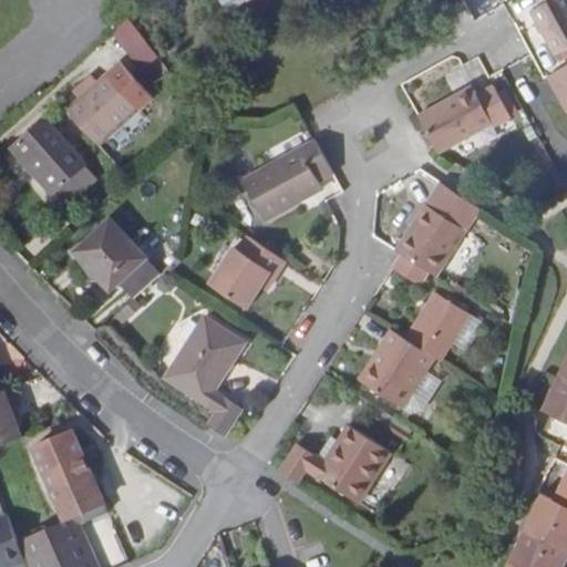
[(566,0),(537,0),(528,7),(554,51),(566,42),(566,0)]
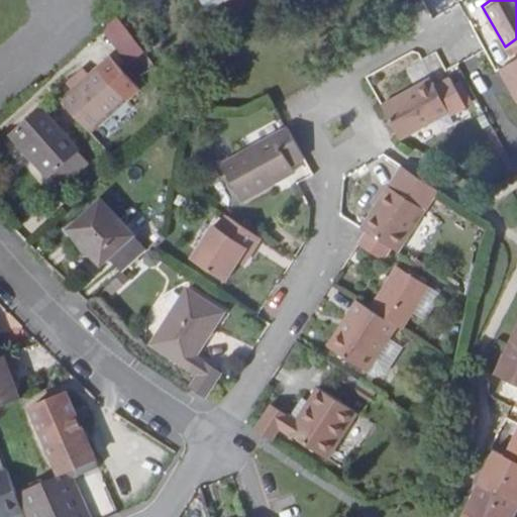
[(516,59),(496,71),(505,87),(511,83),(516,94),(516,59)]
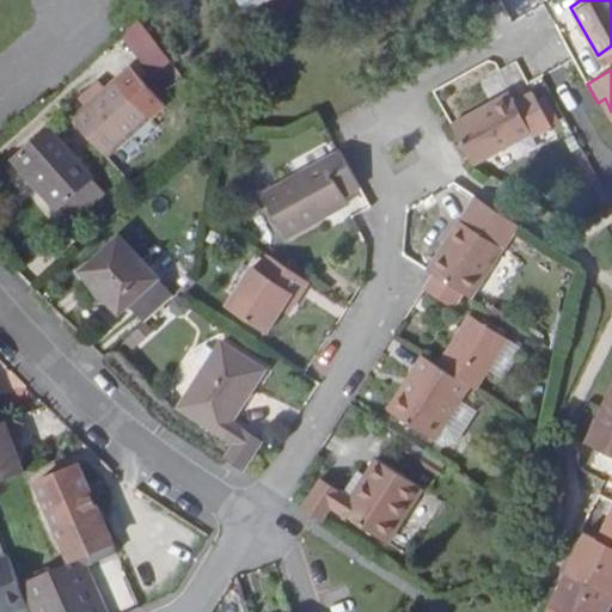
[(95,104),(74,122),(108,159),(152,120),(118,81),(108,92),(102,85),(87,97),(95,104)]
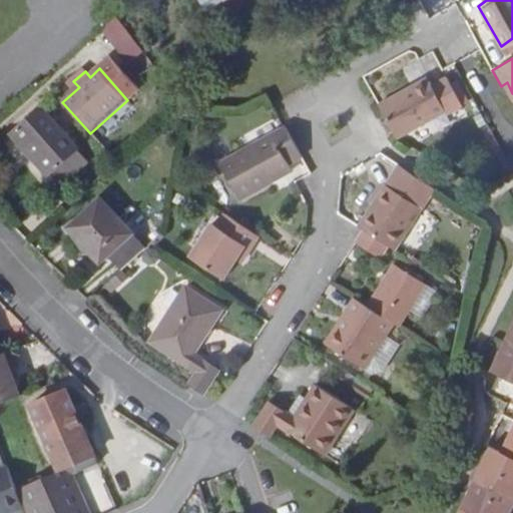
[(427,77),(397,93),(400,99),(429,83),(427,77)]
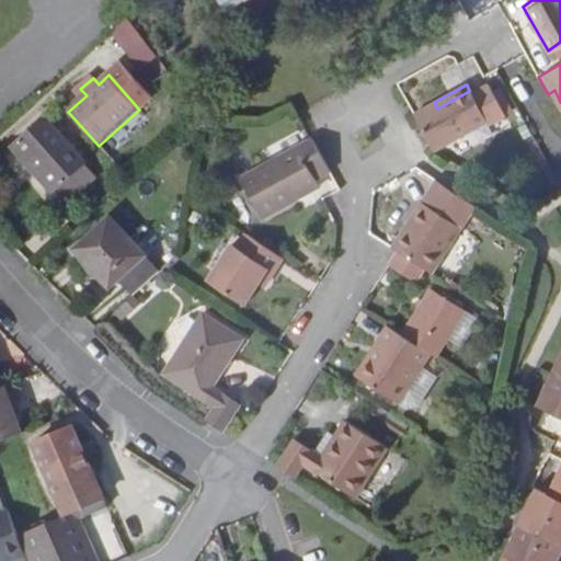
[(434,102),(413,113),(433,149),(487,121),(490,125),(505,117),(489,87),(471,94),(469,91),(437,109),(434,102)]
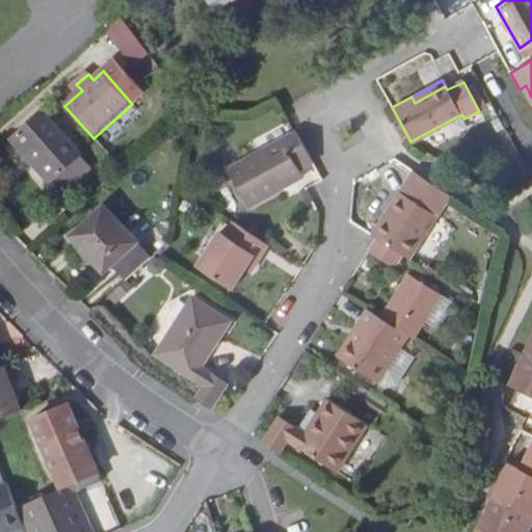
[(531,97),(526,85),(520,89),(530,109),(531,107),(531,97)]
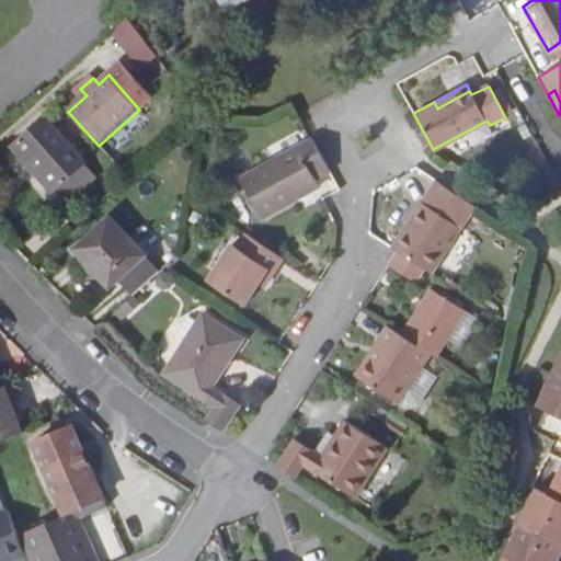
[(83,161),(49,123),(18,150),(54,193),(55,190),(67,204),(91,181),(78,165),(83,161)]
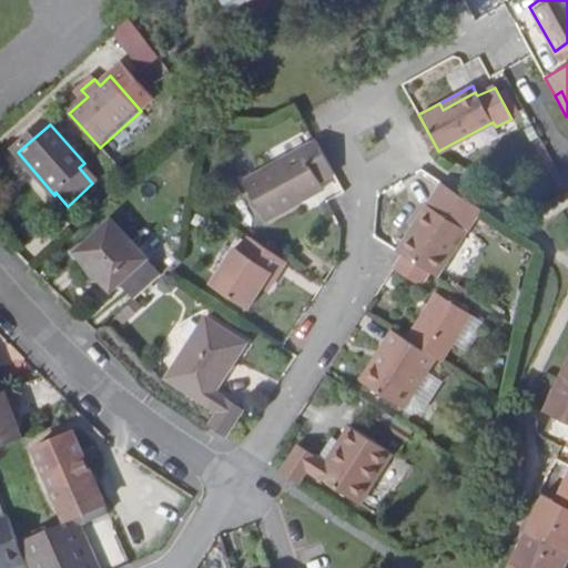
[(318,182),(334,174),(315,140),(249,176),(272,220),(300,205),(296,200),(322,186),(318,182)]
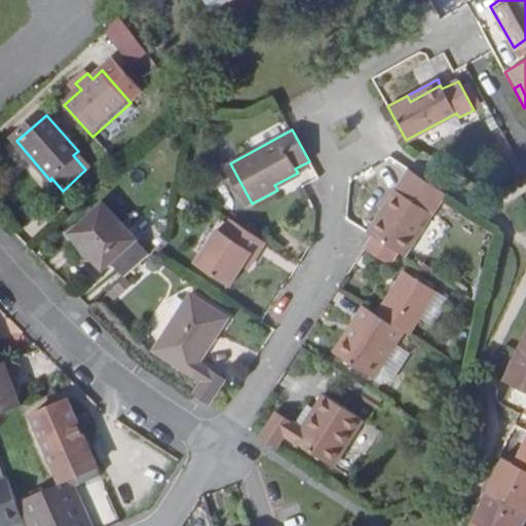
[(301,178),(298,173),(274,185),(277,190),(301,178)]
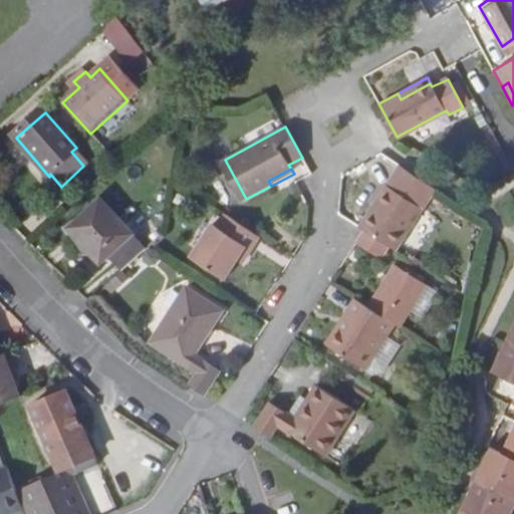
[(395,250),(423,207),(387,185),(359,227),(363,230),(391,247),(395,250)]
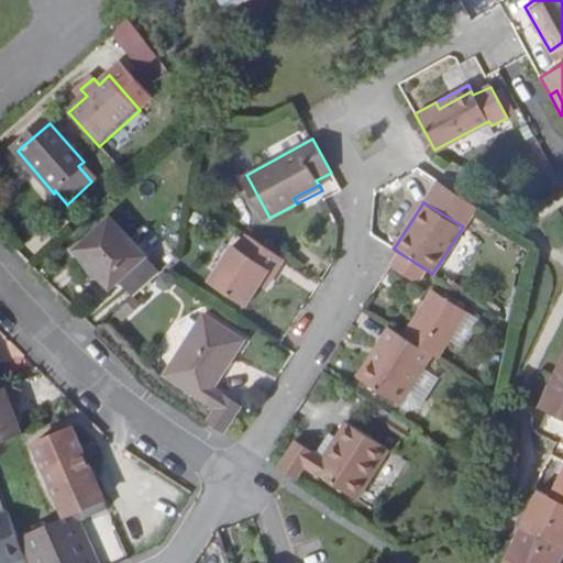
[(134,297),(159,274),(109,219),(74,250),(109,289),(119,279),(134,297)]
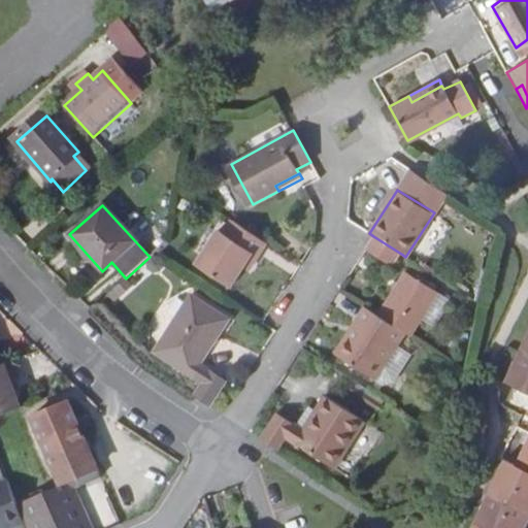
[(260,256),(267,244),(231,222),(224,233),(219,229),(196,265),(231,286),(245,263),(254,252),(260,256)]
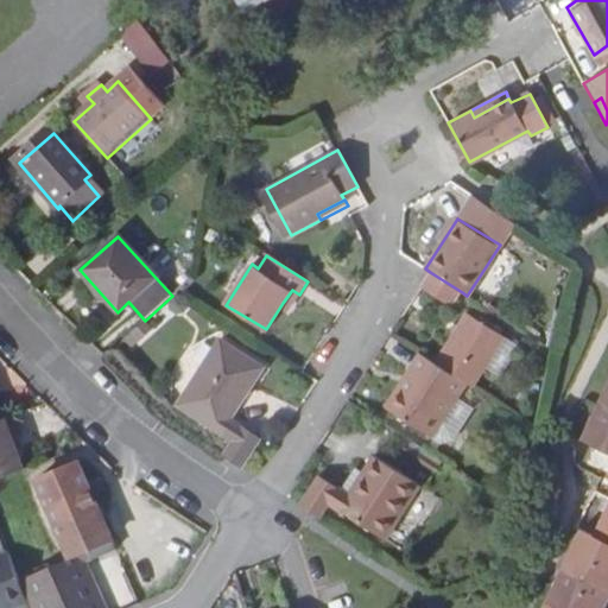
[(462,292),(430,272),(422,286),(454,306),(462,292)]
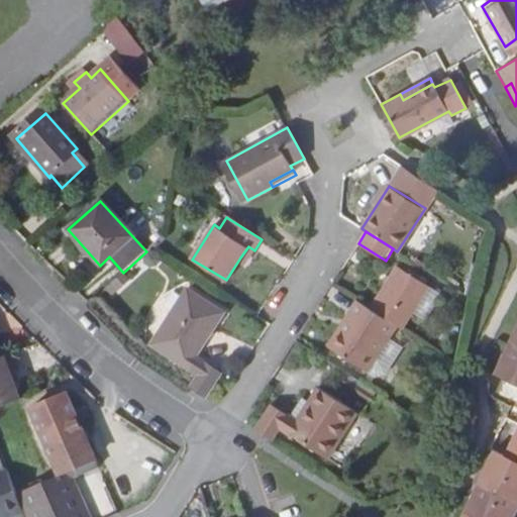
[(246,263),(254,250),(248,246),(240,257),(246,263)]
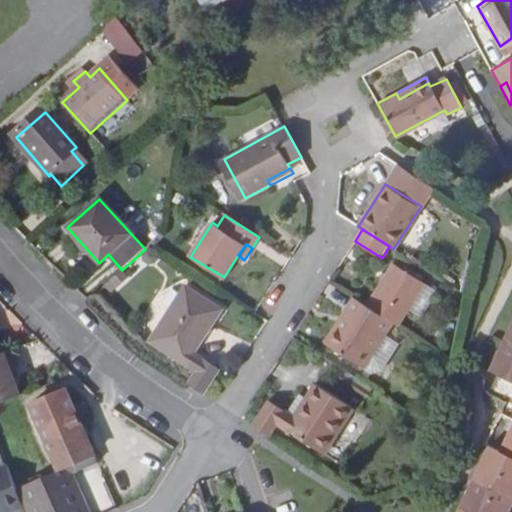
[(392,323),(399,328),(426,284),(394,264),(367,306),(392,323)]
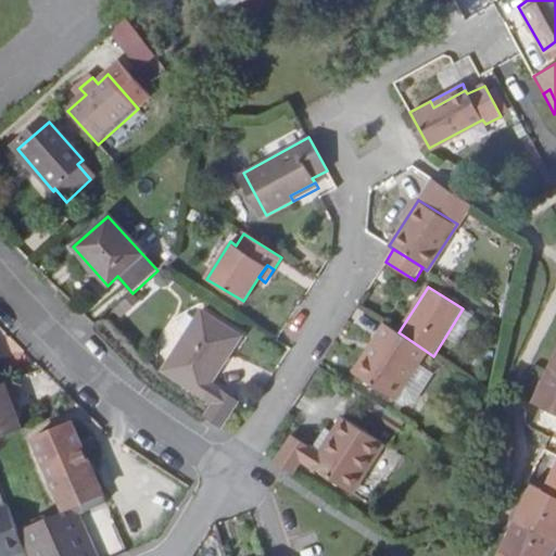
[(128,297),(116,307),(123,315),(136,304),(128,297)]
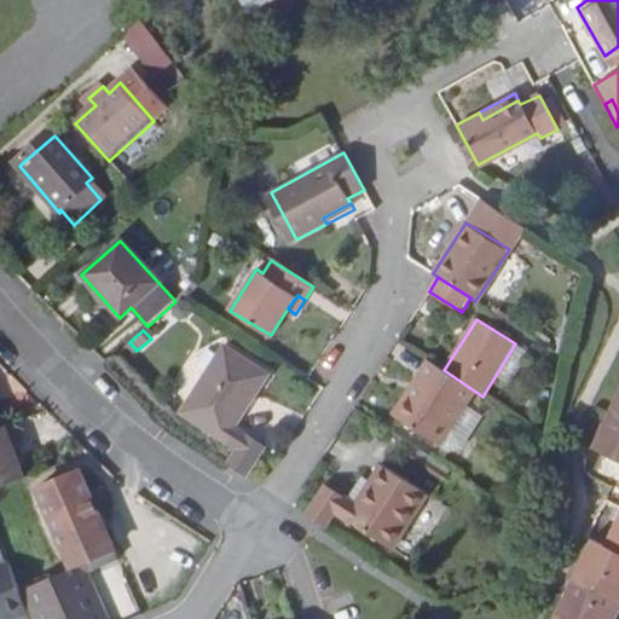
[(237,449),(226,464),(246,476),(264,446),(233,428),(267,372),(223,345),(179,412),(237,449)]
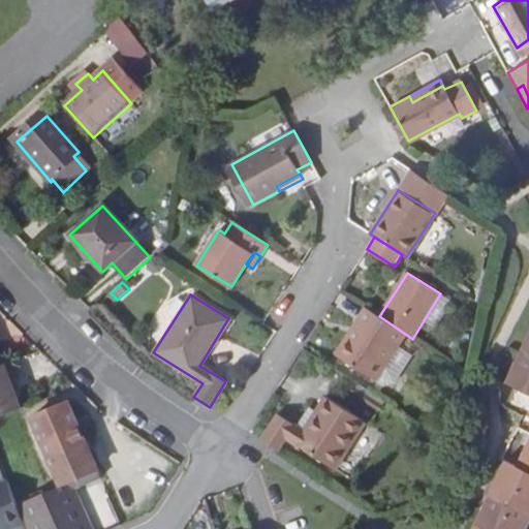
[(375,381),(405,334),(379,316),(365,307),(355,321),(361,324),(340,359),(375,381)]
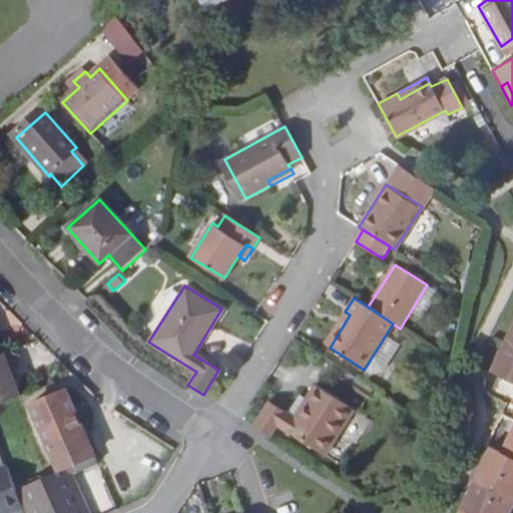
[(350,315),(345,312),(325,345),(330,348),(350,315)]
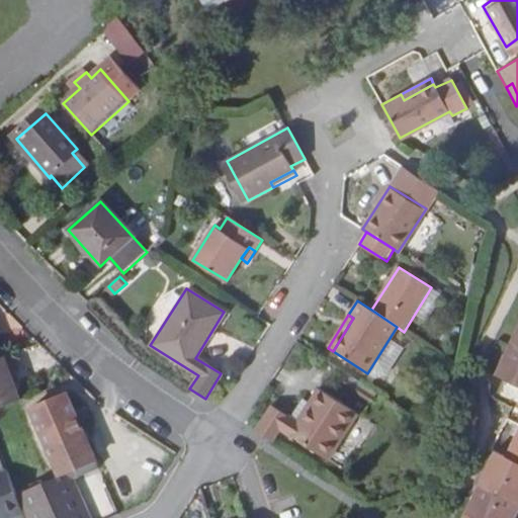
[(517,346),(511,343),(495,375),(517,386),(517,346)]
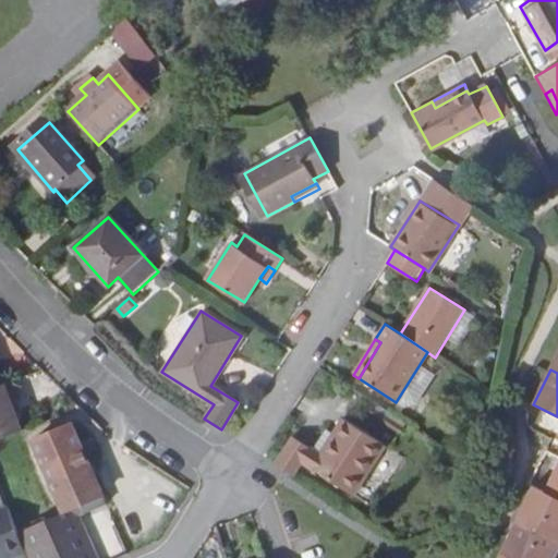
[(0,441),(27,432),(19,412),(15,403),(22,400),(25,399),(17,379),(0,386),(0,441)]
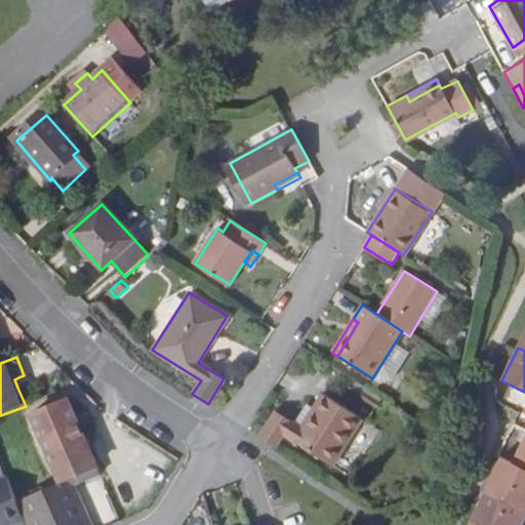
[(14,379),(17,388),(25,386),(21,376),(14,379)]
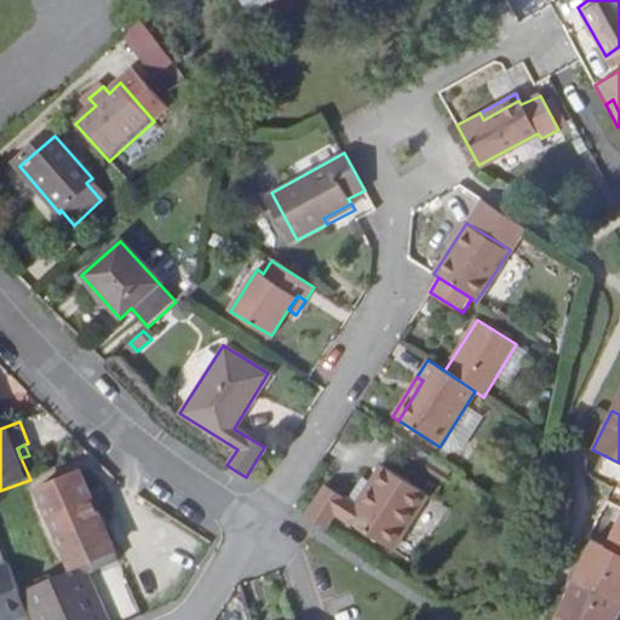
[(306,517),(323,528),(332,512),(390,551),(428,493),(426,492),(379,461),(367,480),(373,484),(355,512),(342,503),(344,498),(326,484),(306,517)]
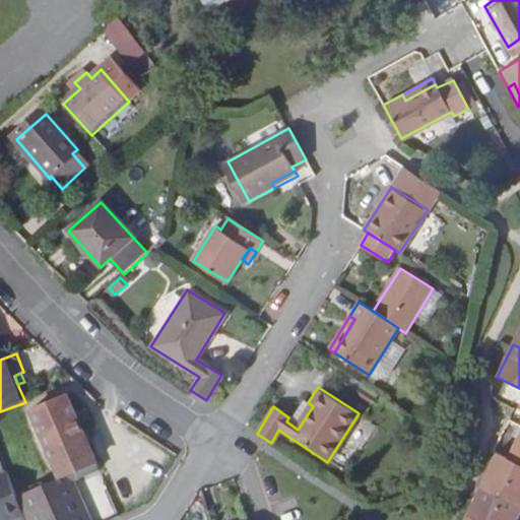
[(30,519),(89,519),(73,481),(101,469),(67,394),(30,410),(62,477),(20,495),(28,513),(30,519)]
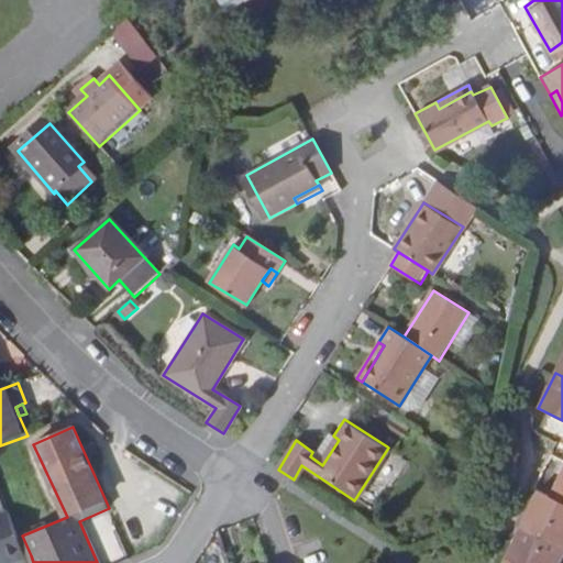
[(339,440),(333,435),(327,431),(312,452),(310,456),(322,465),(339,440)]
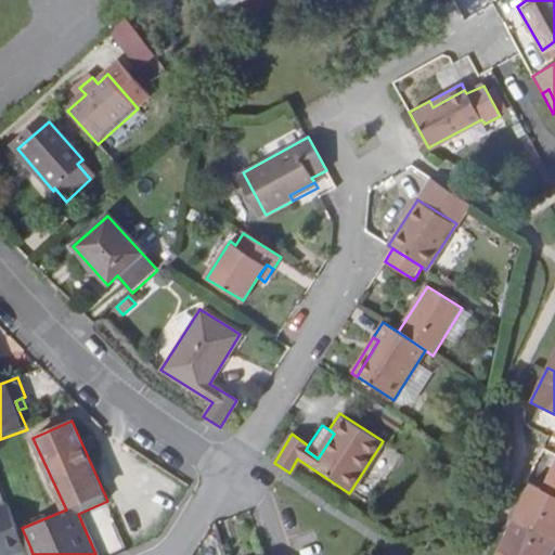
[(554,461),(541,489),(554,495),(554,461)]
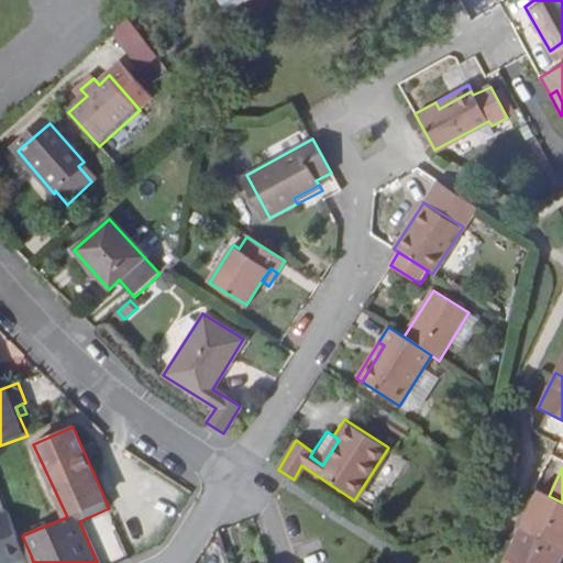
[(562,503),(549,496),(537,490),(521,523),(562,543),(562,503)]
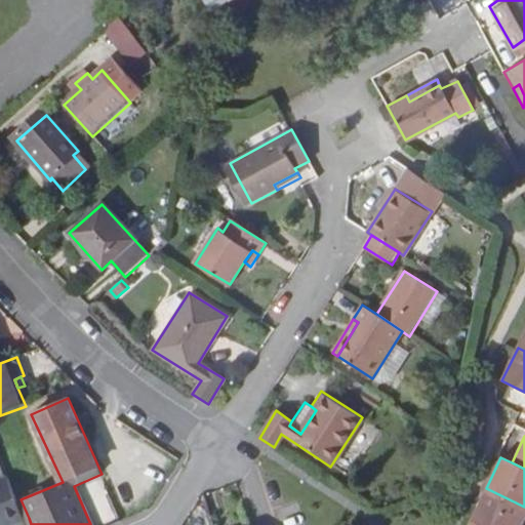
[(0,524),(10,524),(29,518),(21,499),(11,478),(0,482),(0,524)]
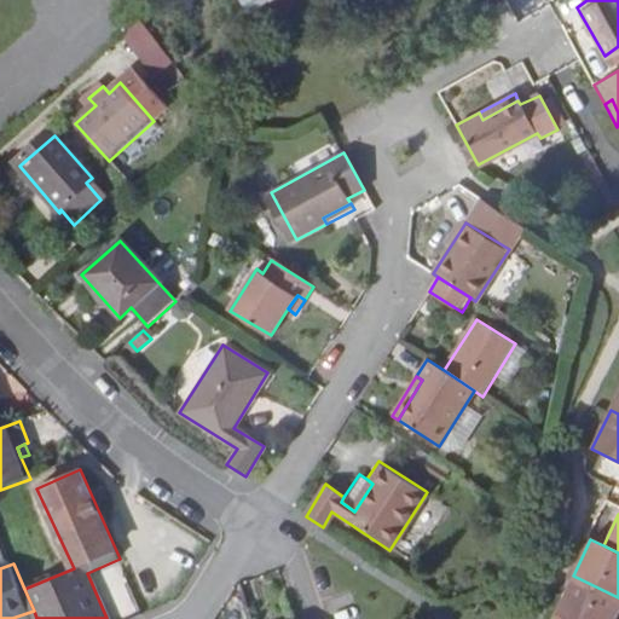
[(614,618),(618,611),(618,597),(573,576),(555,612),(568,618),(614,618)]
